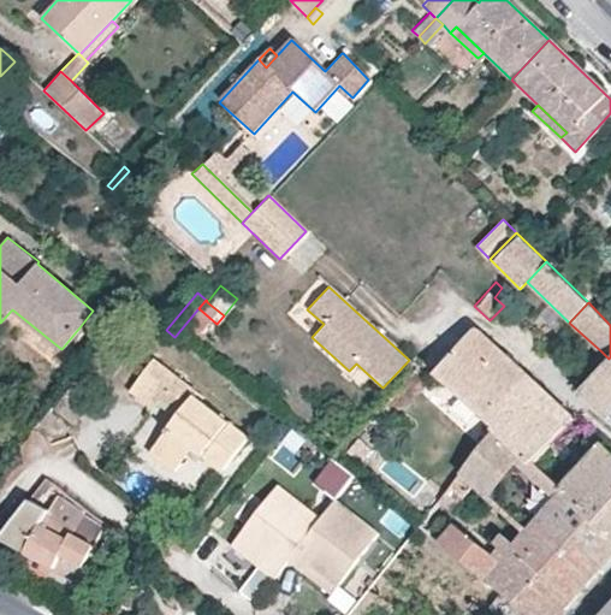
[(85,332),(99,315),(93,311),(79,327),(85,332)]
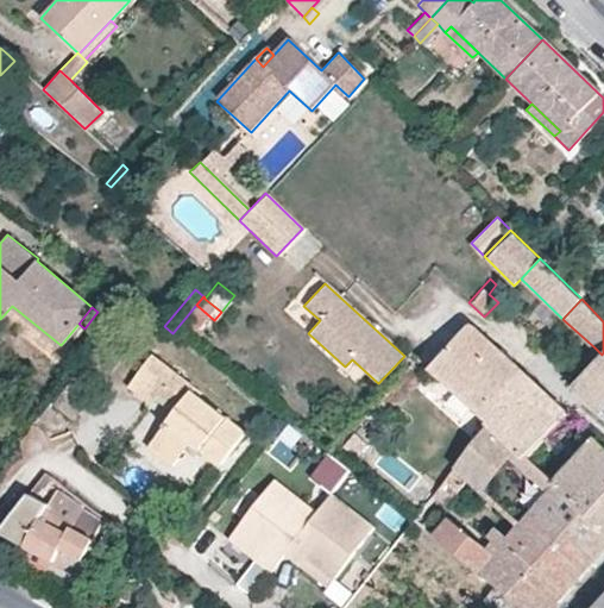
[(479,414),(520,369),(472,325),(471,324),(467,324),(466,325),(428,369),(479,414)]
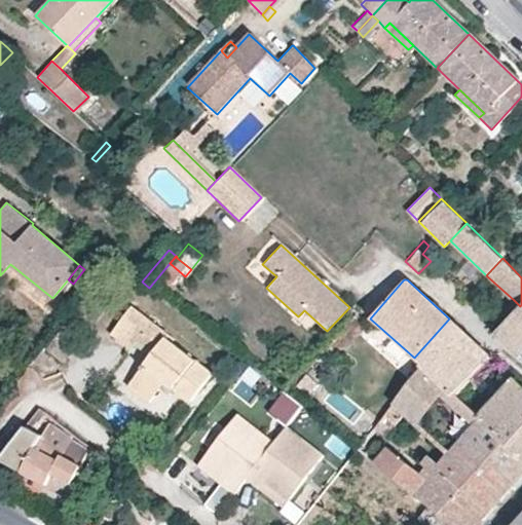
[(502,325),(520,306),(514,300),(496,319),(502,325)]
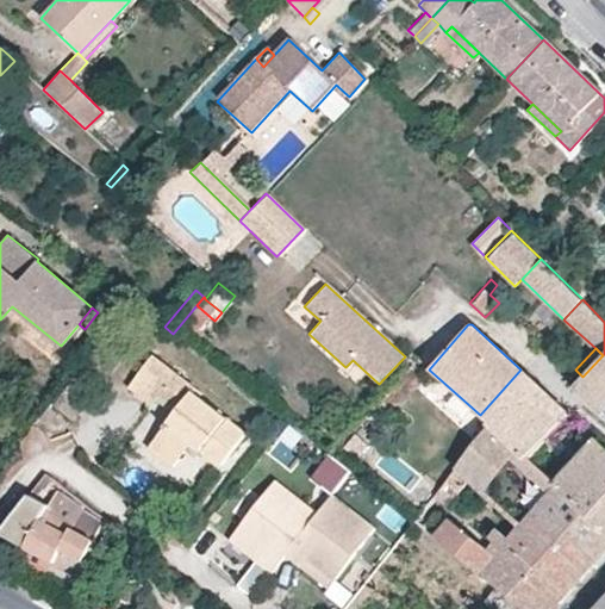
[(604,353),(603,355),(582,377),(574,385),(573,386),(573,387),(604,417),(604,353)]
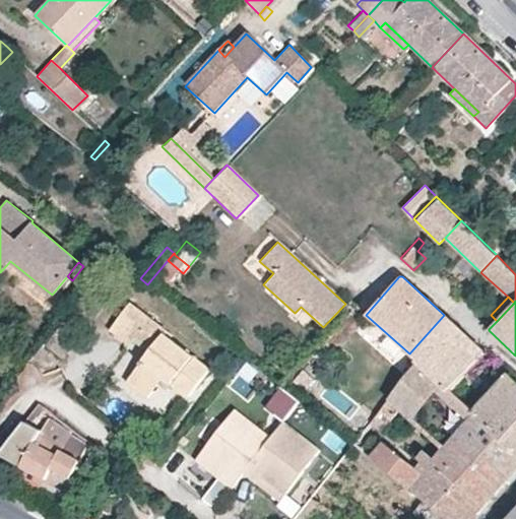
[(208,368),(162,333),(165,330),(128,302),(107,329),(128,345),(134,337),(138,331),(154,342),(149,349),(125,381),(145,397),(156,383),(160,378),(186,397),(208,368)]
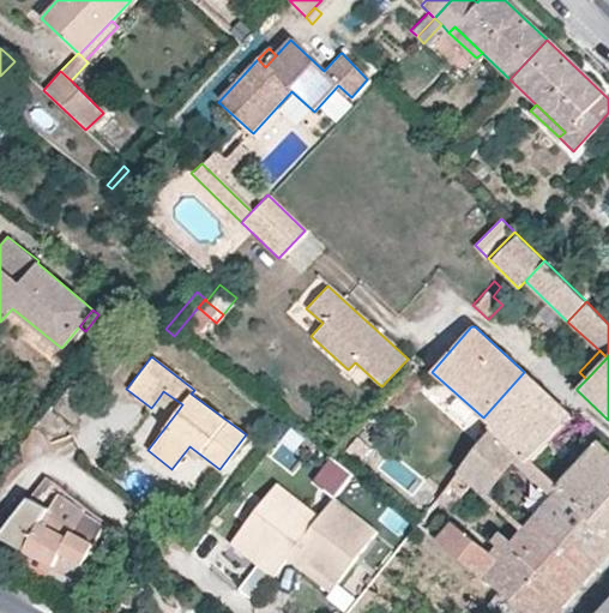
[(573,418),(524,372),(483,418),(492,425),(513,445),(529,461),(530,462),(573,418)]
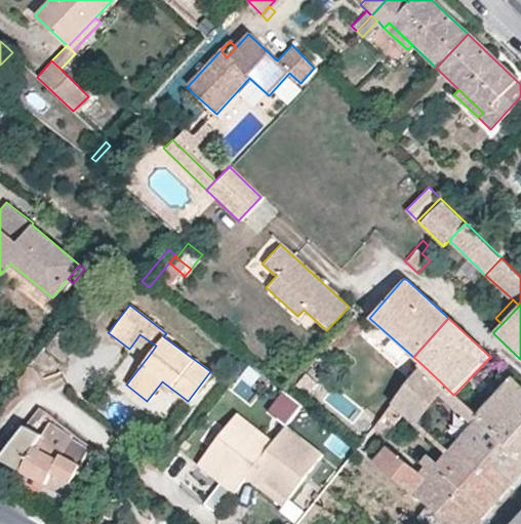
[(56,325),(39,347),(59,363),(77,341),(56,325)]
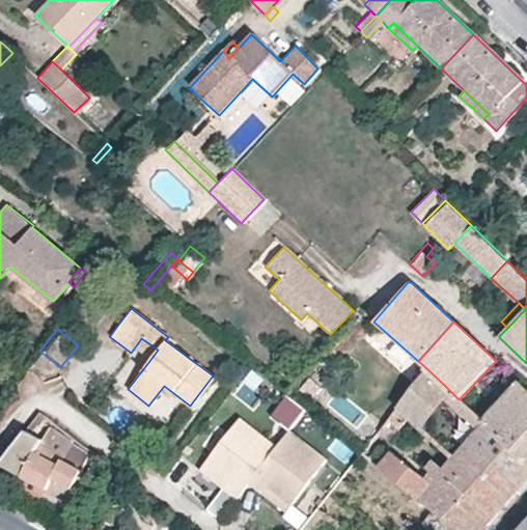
[(158,350),(141,338),(137,344),(153,357),(158,350)]
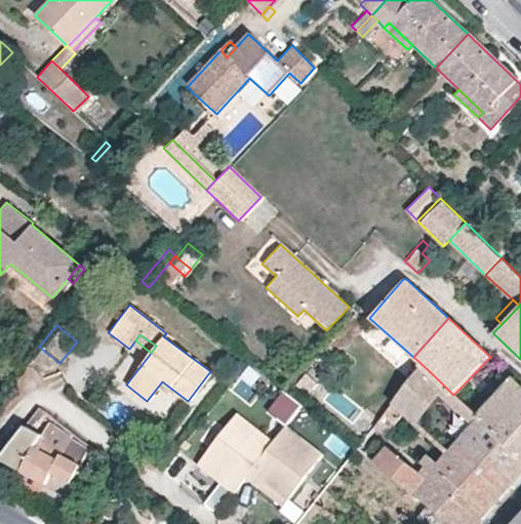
[(415,362),(386,335),(368,354),(398,381),(415,362)]
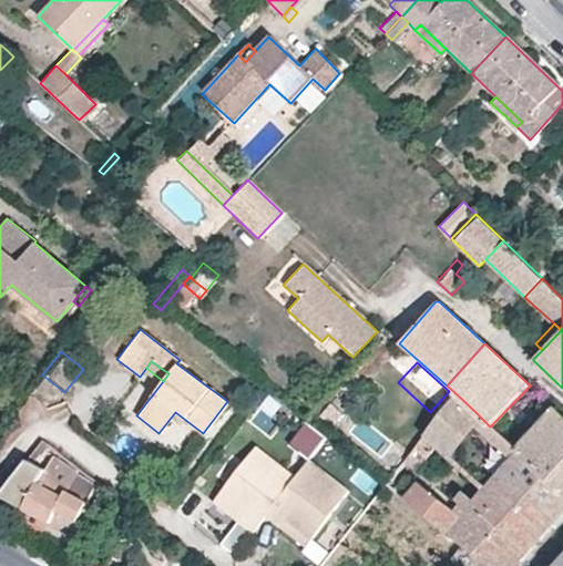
[(99,374),(105,394),(128,387),(121,367),(99,374)]
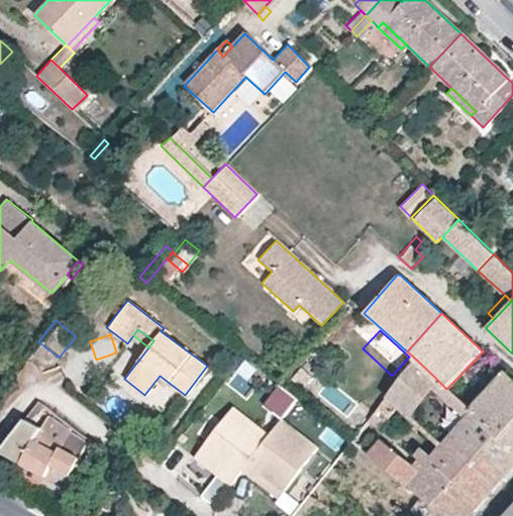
[(428,381),(432,375),(414,357),(384,396),(396,407),(402,412),(428,381)]
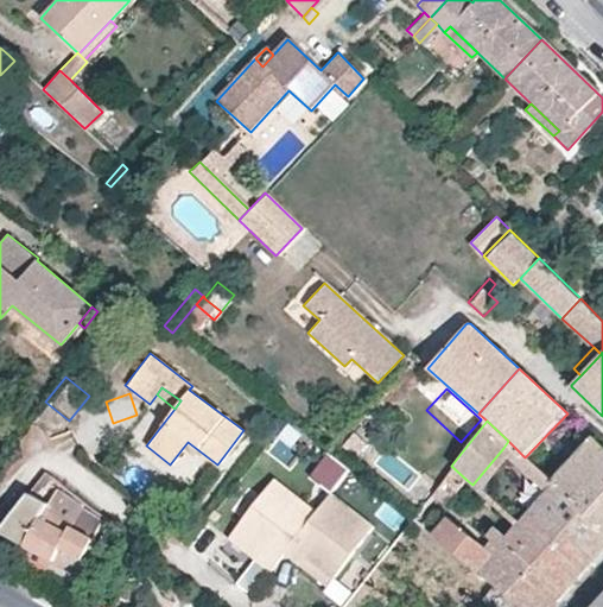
[(602,446),(592,436),(552,481),(552,482),(589,514),(602,529),(602,446)]
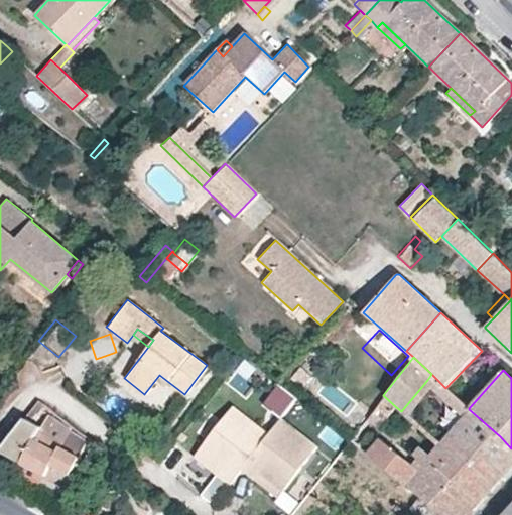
[(467,407),(445,388),(444,387),(431,374),(427,380),(465,414),(469,409),(467,407)]
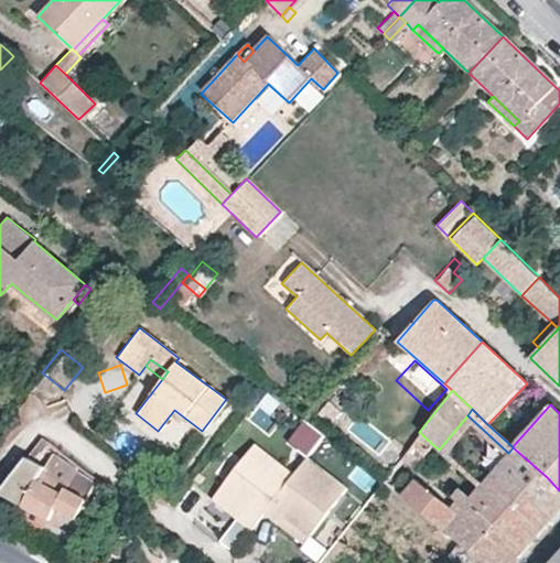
[(180,423),(184,418),(174,410),(170,415),(180,423)]
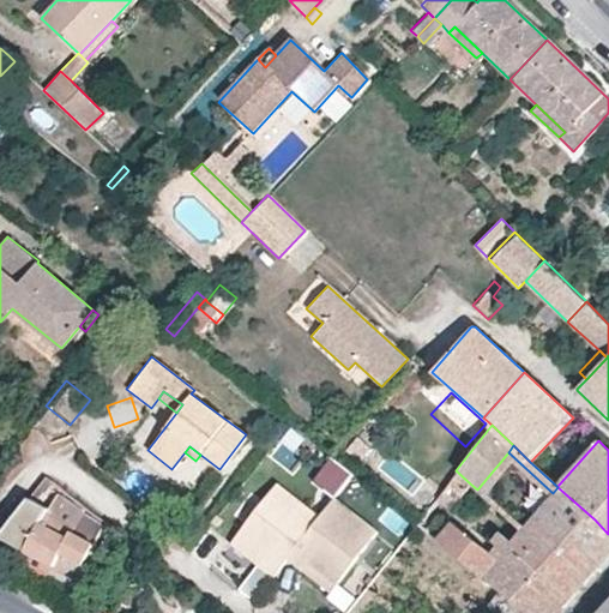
[(332,497),(345,481),(335,472),(339,464),(330,456),(311,480),(332,497)]
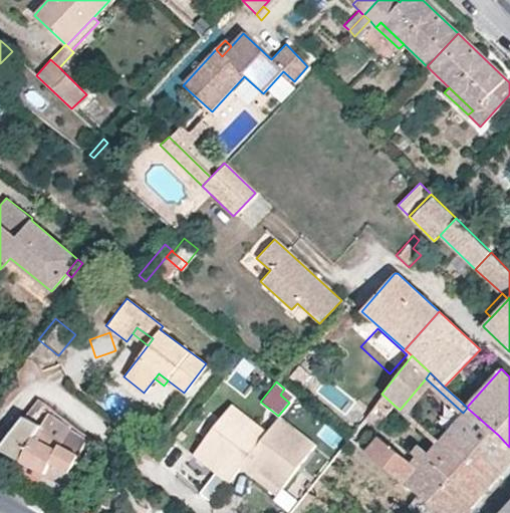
[(280,395),(289,403),(294,397),(284,389),(280,395)]
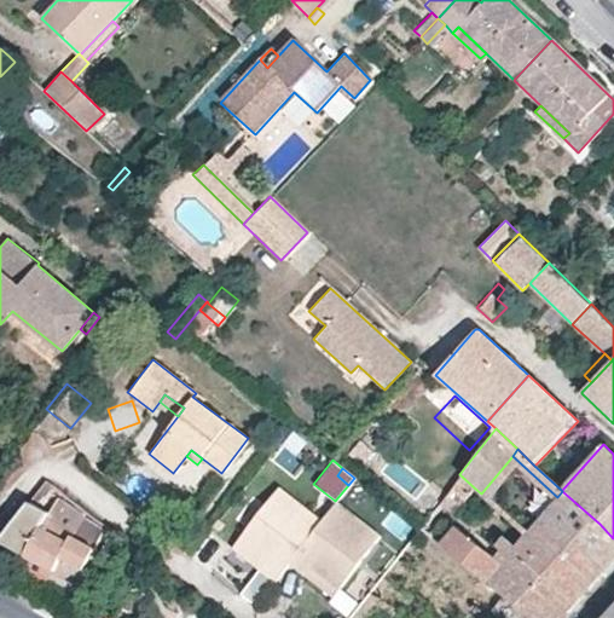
[(474,487),(459,474),(438,503),(453,515),(474,487)]
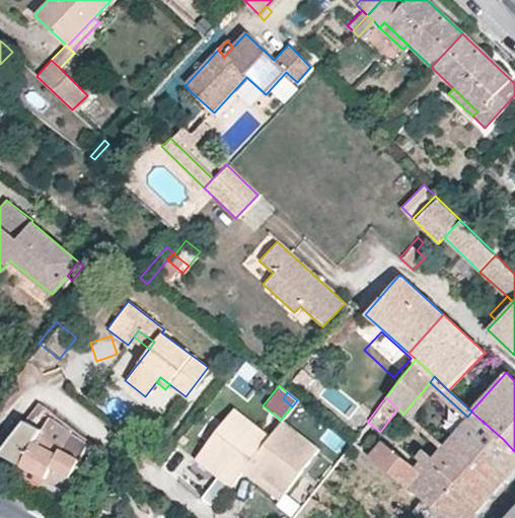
[(30,425),(43,407),(38,401),(22,421),(30,425)]
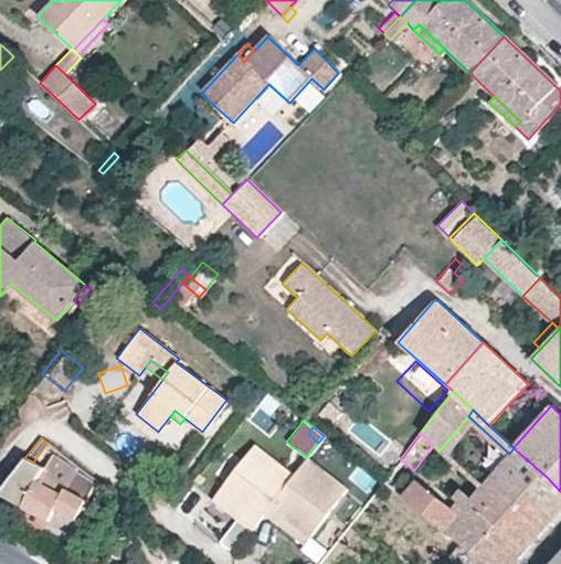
[(263,512),(293,475),(253,444),(213,493),(241,514),(236,520),(250,530),(263,513),(263,512)]
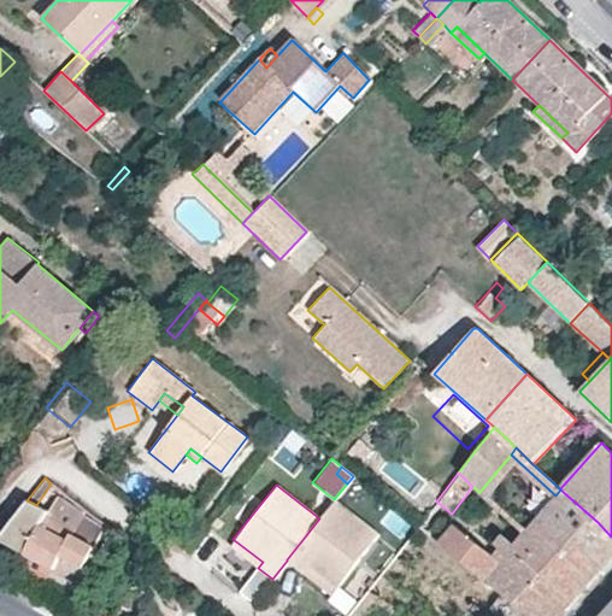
[(611,556),(611,537),(598,522),(560,490),(535,520),(598,573),(611,556)]
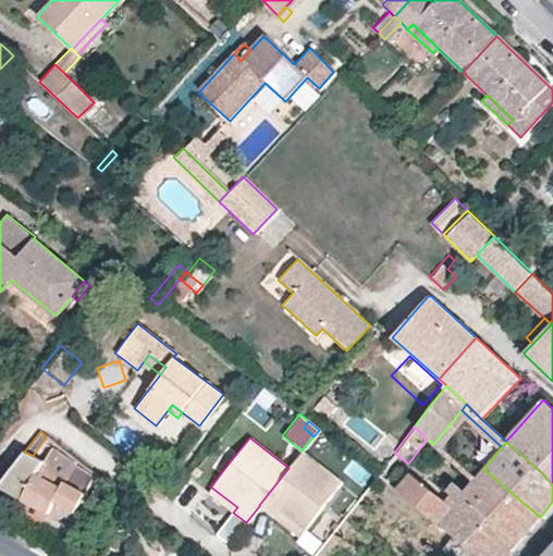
[(66,480),(75,462),(50,446),(44,460),(40,465),(66,480)]
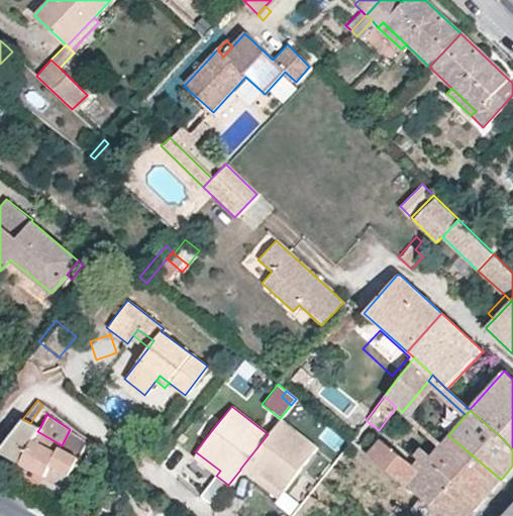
[(79,457),(61,448),(62,445),(37,431),(40,427),(30,423),(22,419),(0,447),(0,453),(19,463),(44,477),(43,480),(62,489),(79,457)]
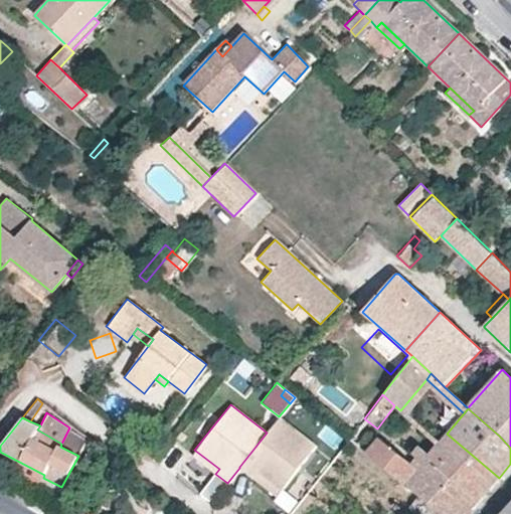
[(280,491),(315,446),(279,417),(267,433),(239,467),(239,468),(251,477),(254,472),(280,491)]
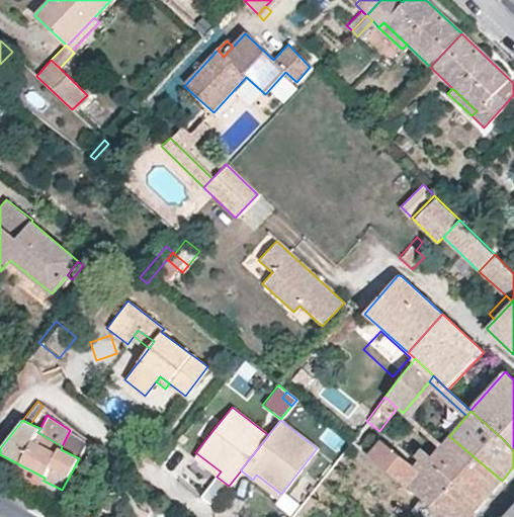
[(502,481),(449,436),(440,447),(432,456),(421,448),(414,456),(419,460),(415,465),(380,439),(367,455),(409,489),(416,495),(444,516),(475,510),(502,481)]
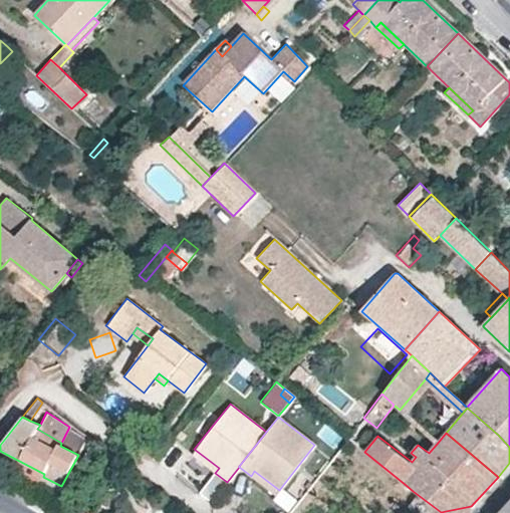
[(219,468),(194,449),(191,454),(215,473),(219,468)]
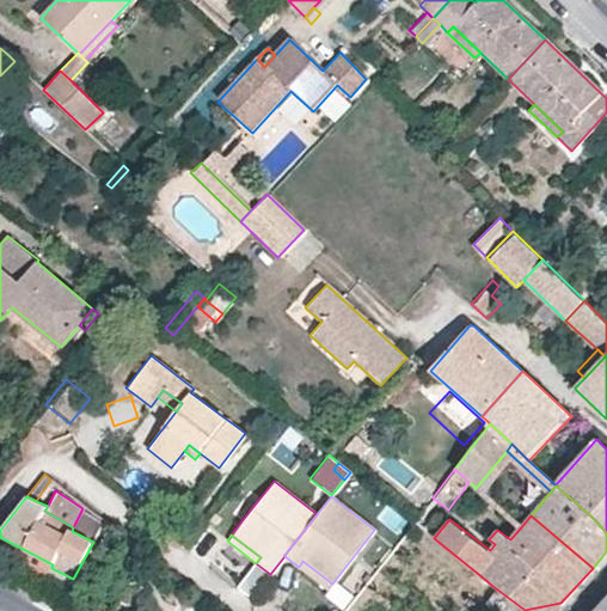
[(53,564),(23,549),(17,560),(44,574),(46,570),(71,584),(73,579),(51,568),(53,564)]
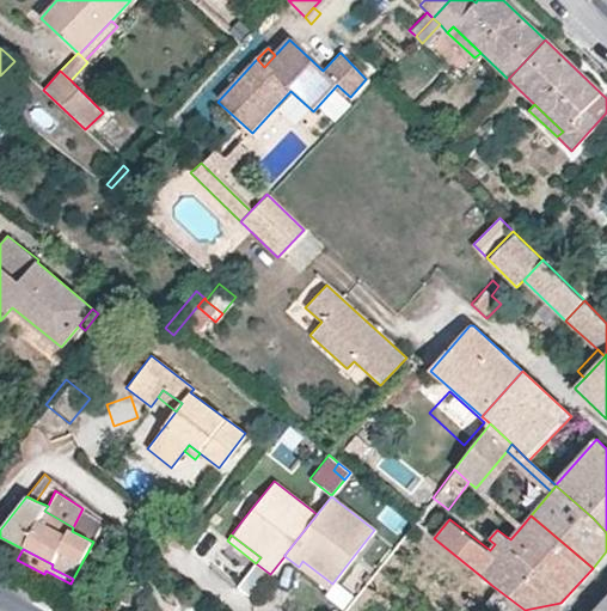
[(332,584),(302,561),(299,567),(327,590),(332,584)]
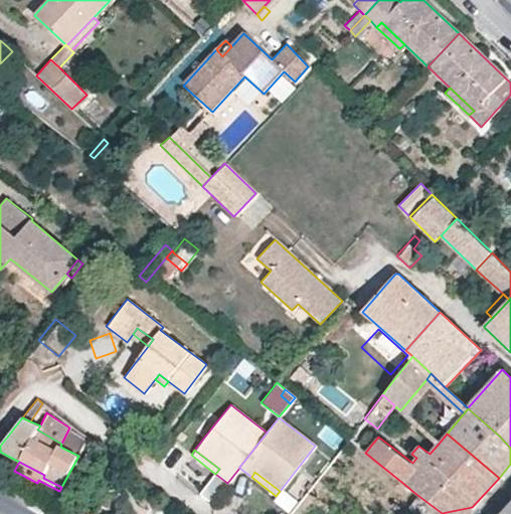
[(441,513),(442,513),(413,492),(404,504),(416,513),(441,513)]
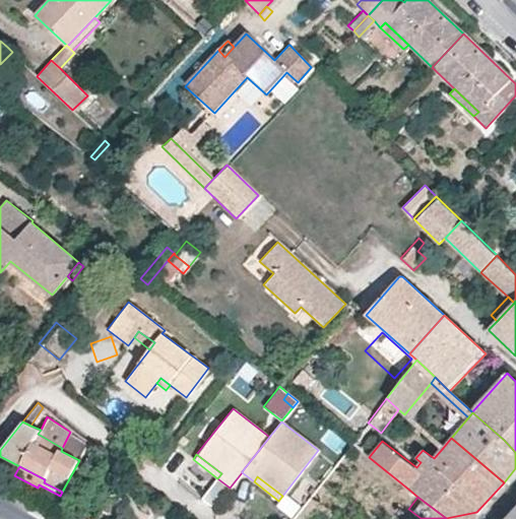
[(515,518),(515,509),(506,518),(515,518)]
